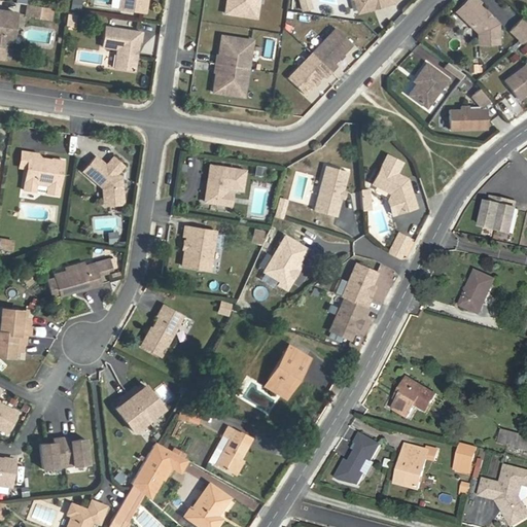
[(66,0),(57,0),(56,7),(65,8),(66,0)]
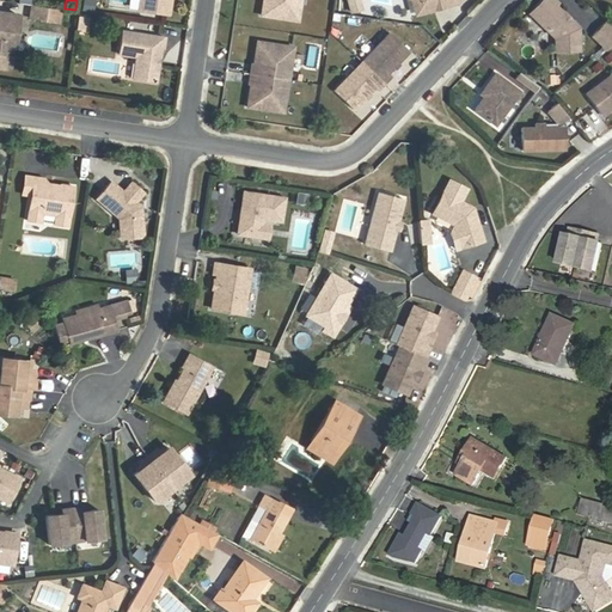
[(140,0),(139,11),(169,16),(170,0),(140,0)]
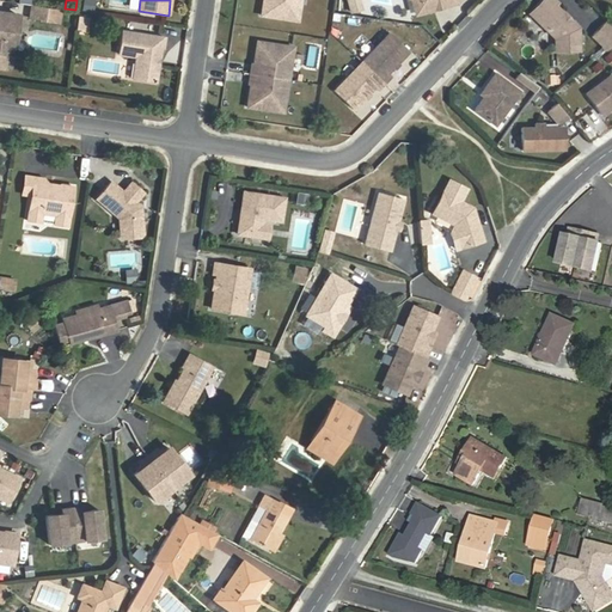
[(299,0),(263,0),(262,17),(298,22),(301,1),(299,0)]
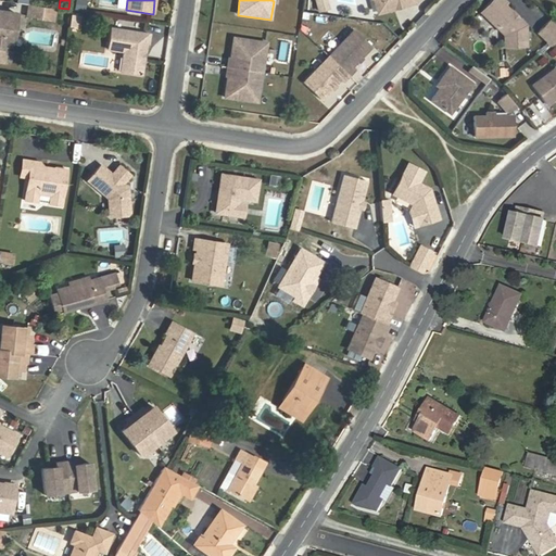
[(329,0),(317,0),(321,13),(331,10),(329,0)]
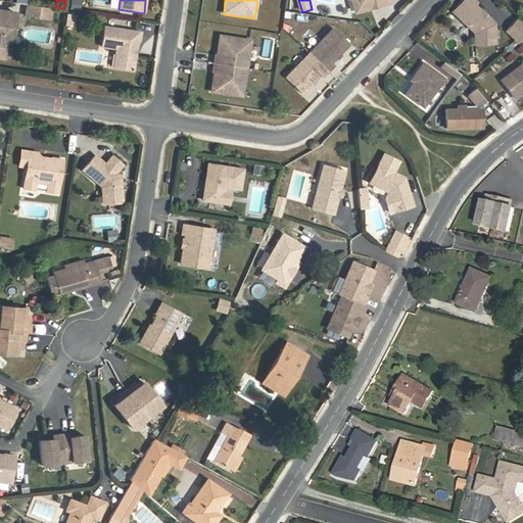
[(358,0),(352,0),(355,10),(361,9),(358,0)]
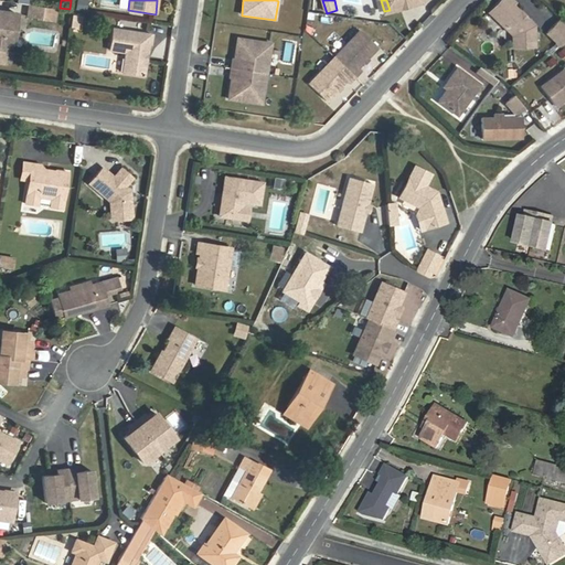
[(408,4),(419,1),(418,0),(386,0),(390,10),(401,7),(400,3),(407,1),(408,4)]
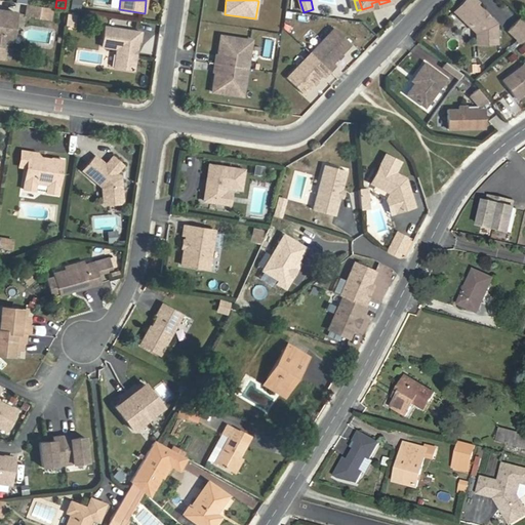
[(472,0),(463,0),(451,13),(474,35),(475,46),(495,44),(493,24),(476,7),(477,5),(472,0)]
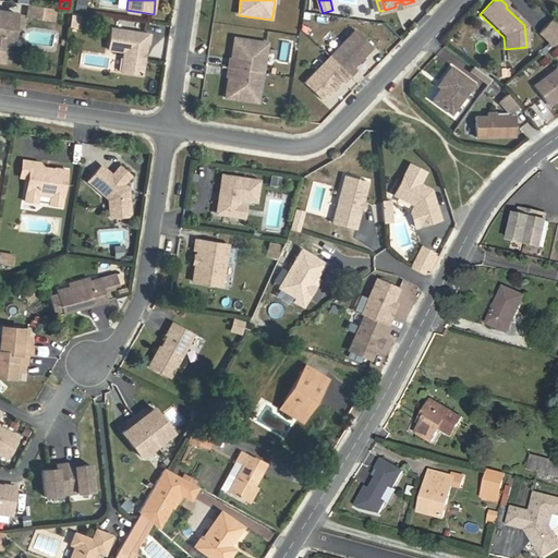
[(51,9),(29,5),(27,16),(49,20),(51,9)]
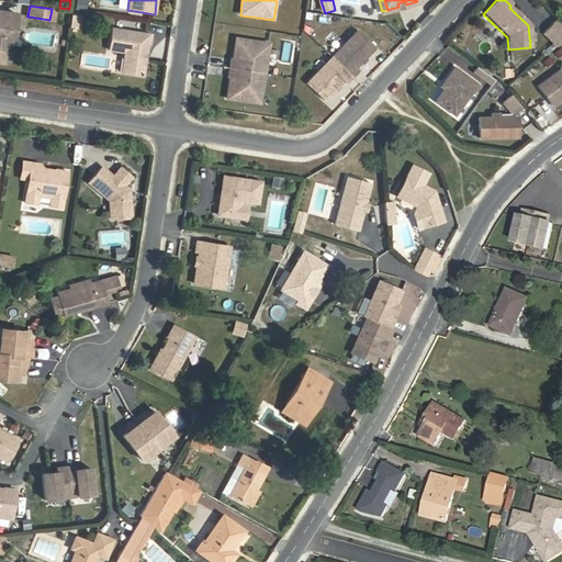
[(0,19),(0,18),(0,49),(3,51),(13,44),(17,15),(6,14),(6,19),(0,19)]
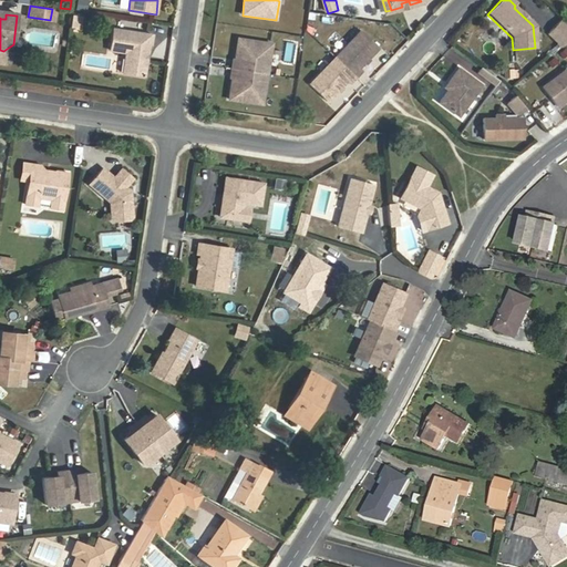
[(82,17),(72,16),(71,28),(80,29),(82,17)]
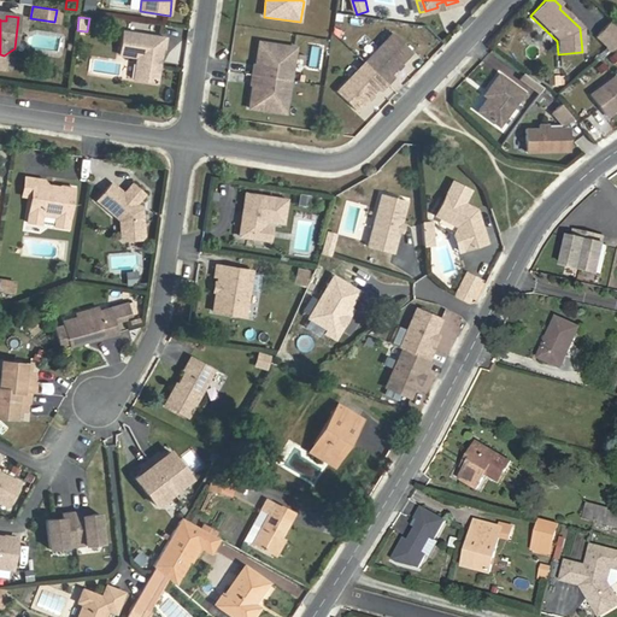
[(610,52),(616,43),(616,25),(610,19),(593,35),(610,52)]
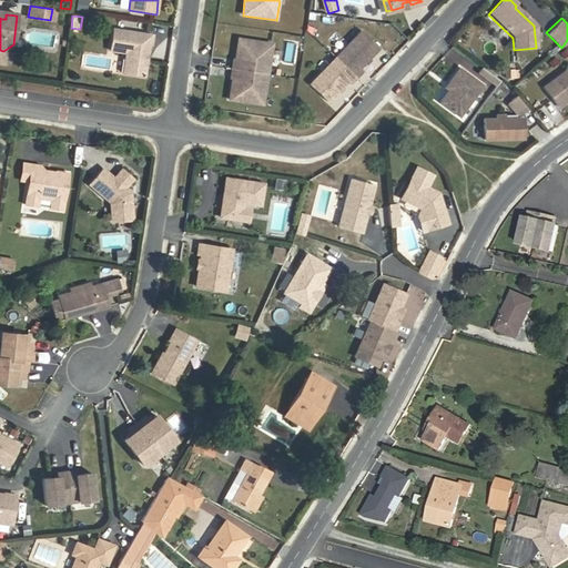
[(153,37),(113,30),(110,51),(127,53),(123,74),(144,78),(150,46),(152,46),(153,37)]
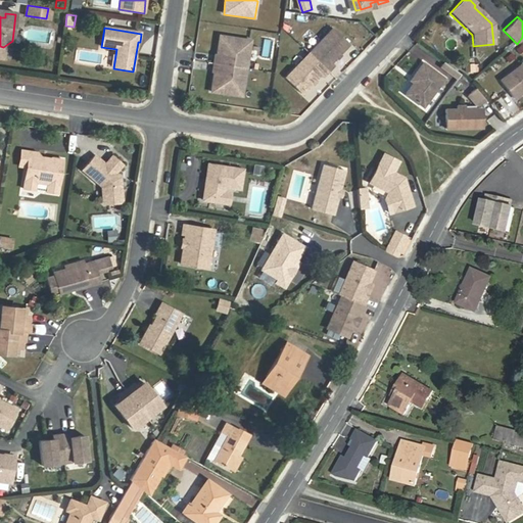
[(335,28),(312,52),(328,67),(330,70),(337,63),(334,60),(339,55),(342,52),(351,43),(335,28)]
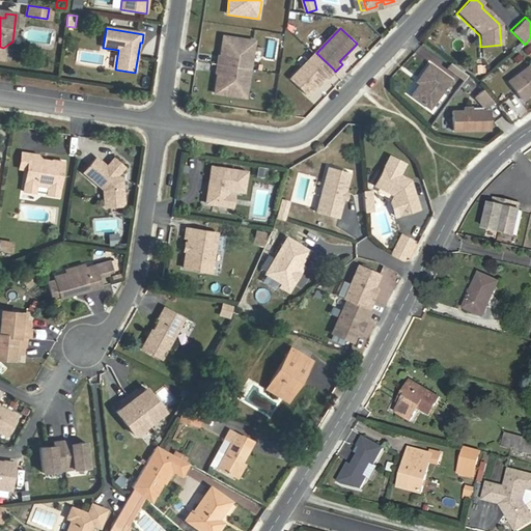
[(247,60),(252,57),(255,39),(224,35),(221,55),(219,55),(218,63),(246,67),(247,60)]
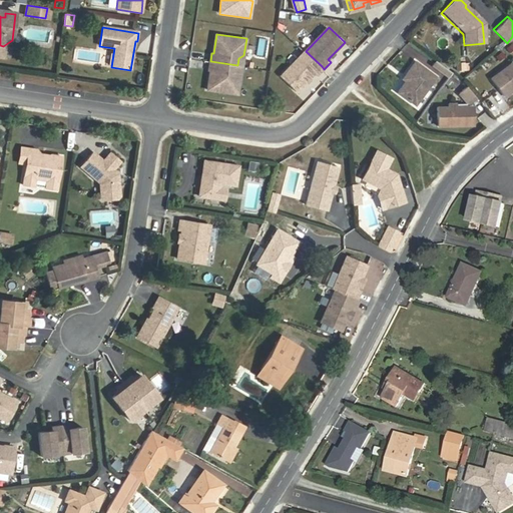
[(322,66),(306,51),(283,75),(298,90),(307,81),(310,78),(315,73),(318,76),(324,69),(322,66)]
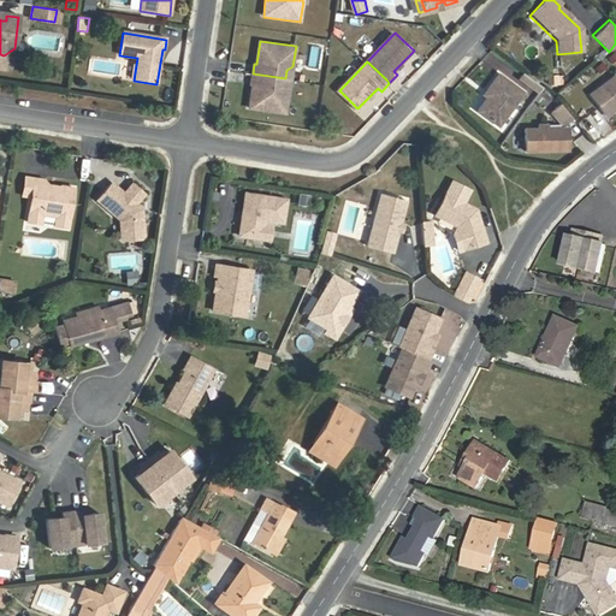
[(487,96),(478,110),(498,125),(525,92),(499,72),(487,88),(493,92),(490,96),(489,95),(487,96)]
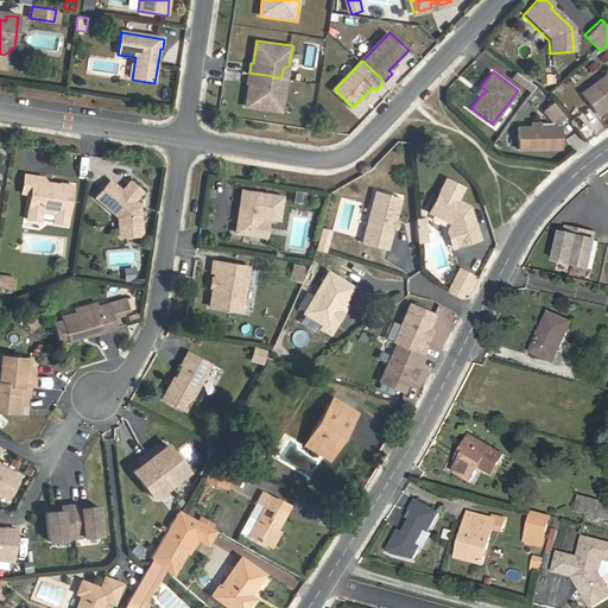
[(280,86),(282,77),(249,73),(248,82),(251,82),(247,105),(283,111),(286,89),(280,86)]
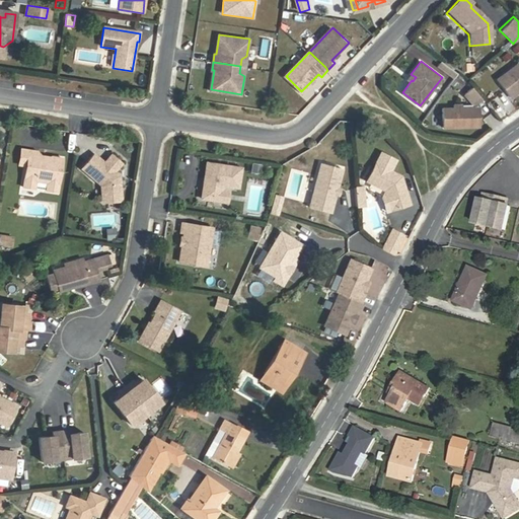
[(465,63),(465,71),(473,70),(473,63),(465,63)]
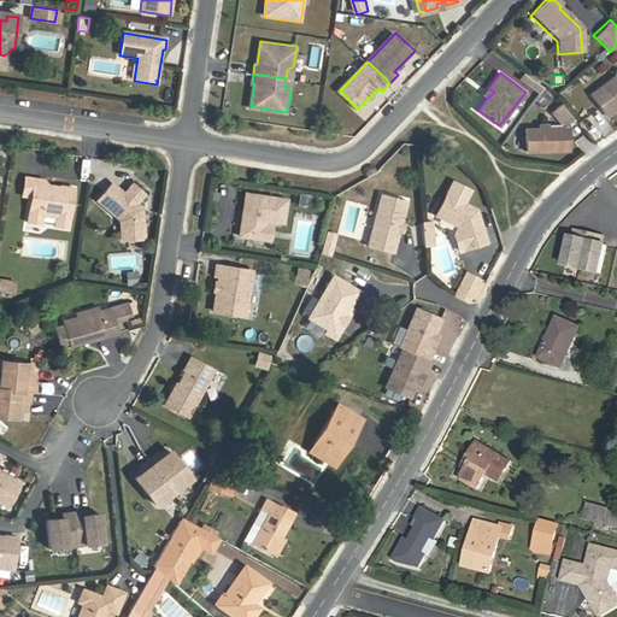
[(616,78),(616,77),(589,99),(606,118),(616,109),(616,78)]
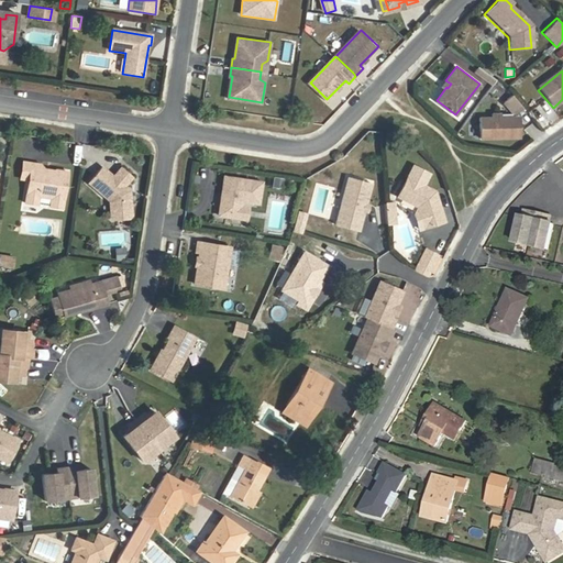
[(511,114),(522,107),(511,94),(500,102),(511,114)]
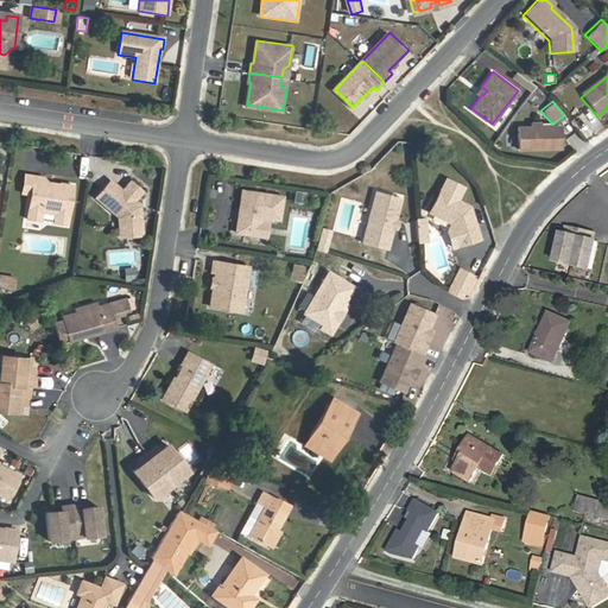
[(561,122),(515,122),(515,150),(561,151),(561,122)]
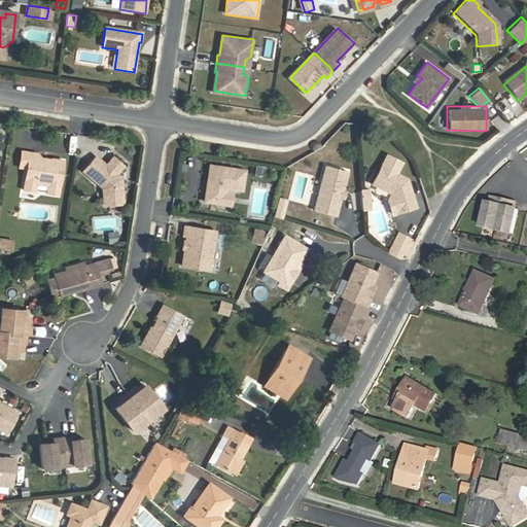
[(29,154),(21,153),(19,168),(27,169),(29,154)]
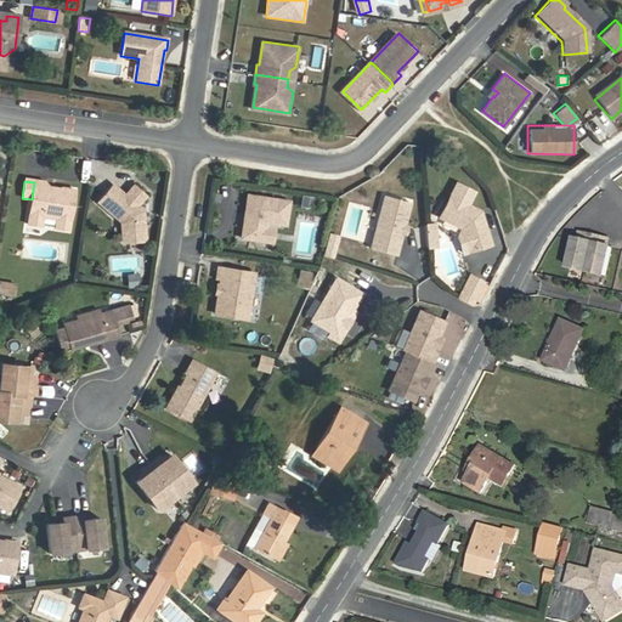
[(27,226),(41,227),(43,219),(47,215),(52,215),(56,221),(55,230),(68,232),(74,191),(61,190),(55,193),(51,193),(47,187),(44,184),(34,182),(32,199),(27,226)]
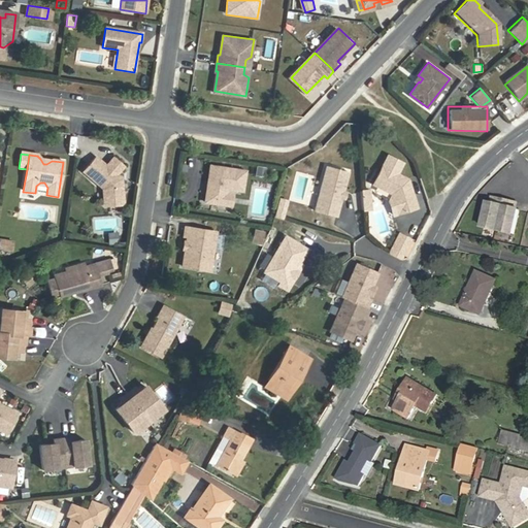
[(95,158),(83,172),(102,190),(103,203),(106,206),(121,205),(123,202),(122,179),(117,175),(124,167),(112,159),(105,167),(95,158)]
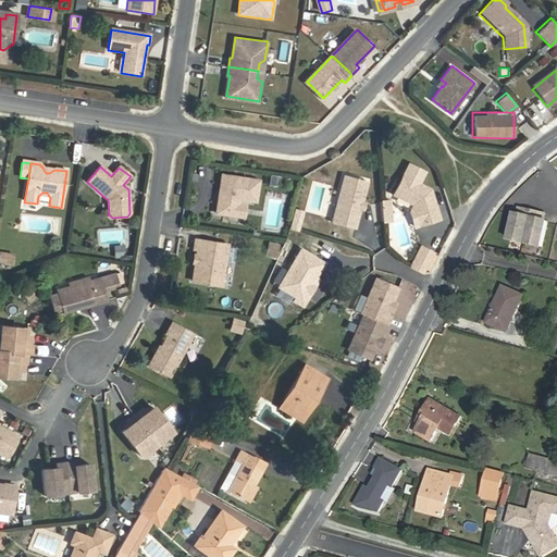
[(404,173),(395,192),(415,201),(421,222),(441,215),(436,203),(434,202),(433,197),(434,197),(431,186),(404,173)]
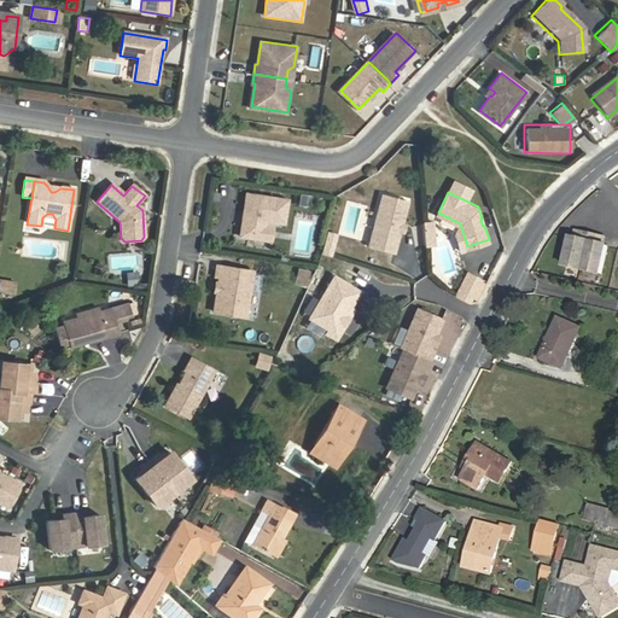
[(287,200),(246,194),(245,205),(248,207),(246,214),(243,216),(240,237),(263,240),(266,227),(266,221),(284,225),(287,200)]
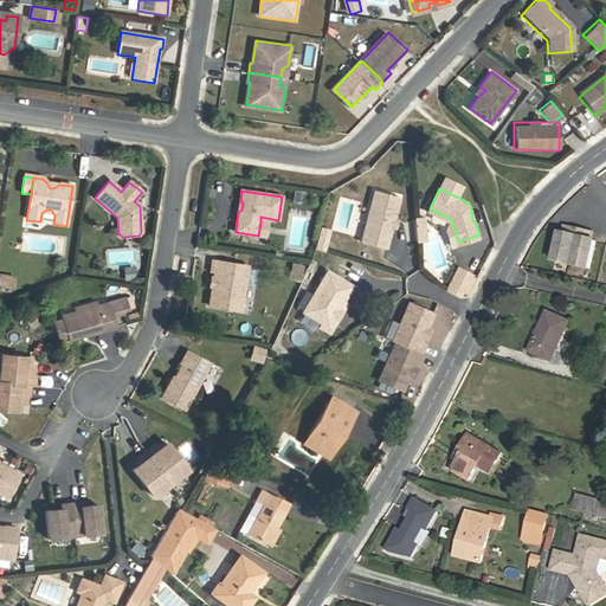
[(361,242),(386,249),(392,227),(394,219),(400,197),(375,191),(361,242)]
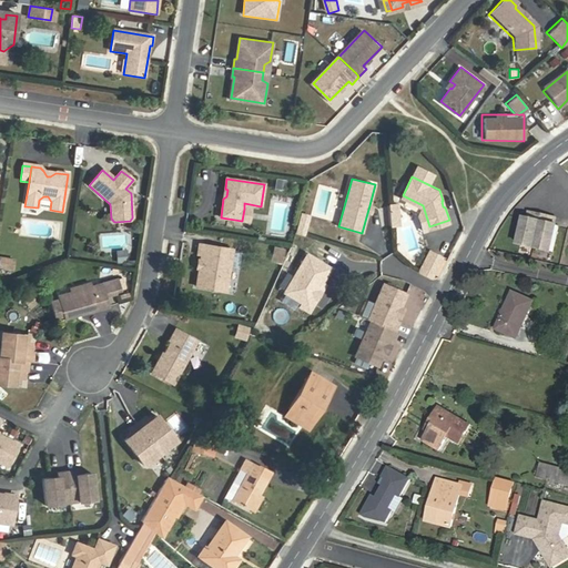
[(285,188),(276,186),(275,194),(284,195),(285,188)]
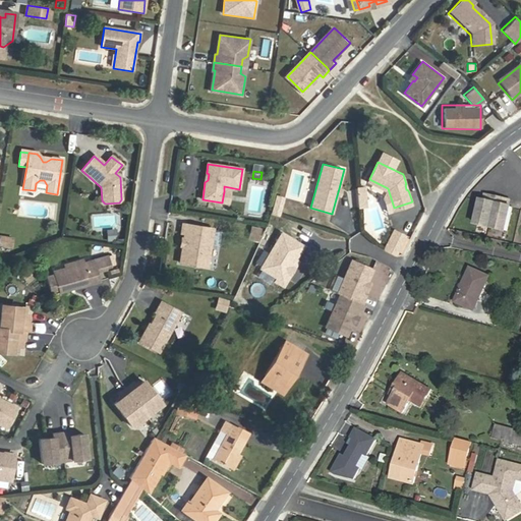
[(36,183),(35,190),(46,192),(47,185),(44,180),(40,180),(36,183)]
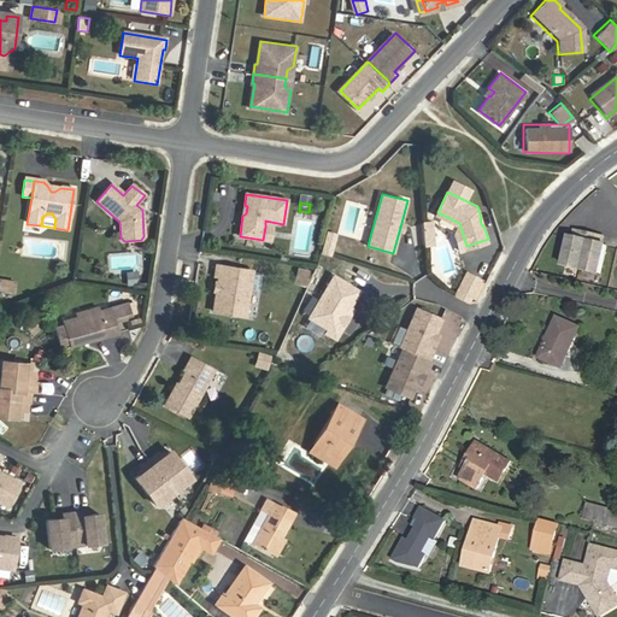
[(433,219),(416,219),(416,245),(433,245),(433,219)]
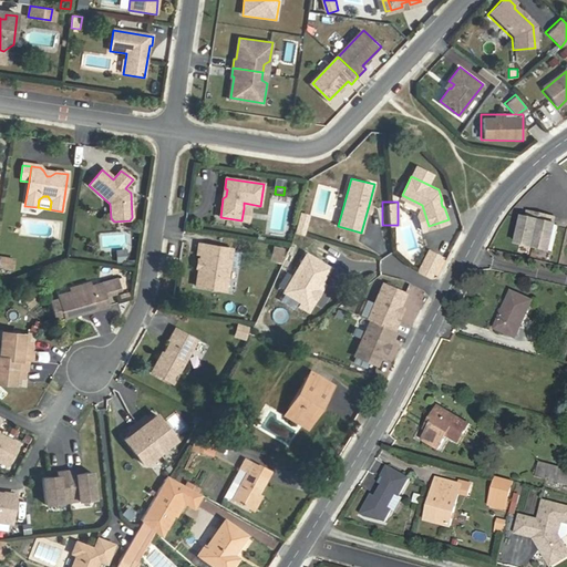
[(523,208),(514,248),(548,256),(558,216),(523,208)]
